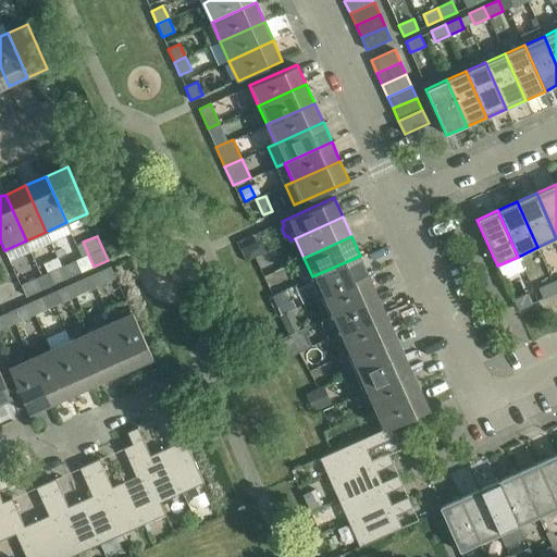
[(258,239),(242,246),(247,258),(255,255),(263,251),(258,239)]
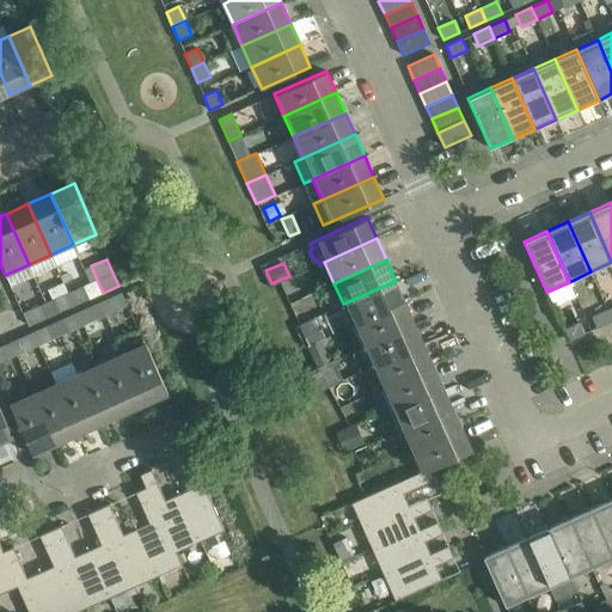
[(343,304),(353,325),(405,301),(396,281),(343,304)]
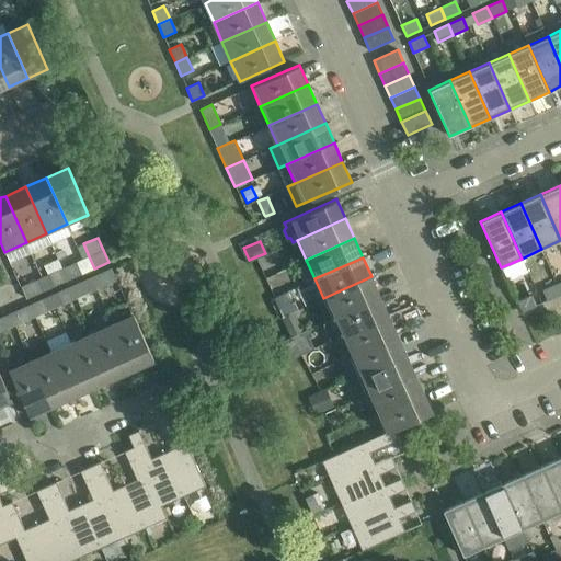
[(54,286),(68,279),(63,268),(58,260),(44,265),(54,286)]
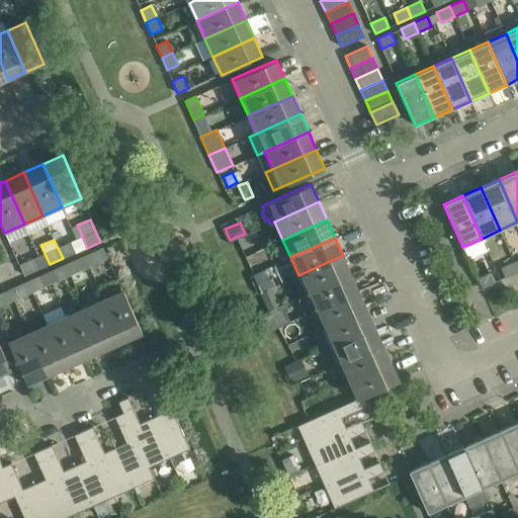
[(63,258),(75,253),(71,242),(58,248),(63,258)]
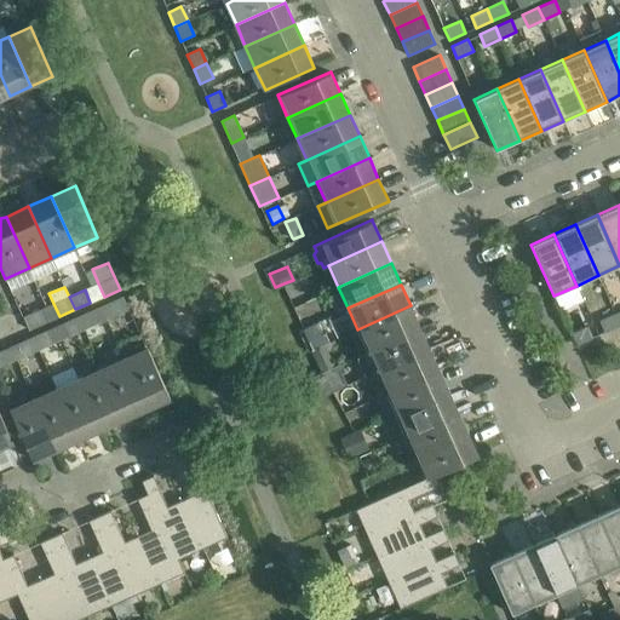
[(122,296),(108,303),(113,315),(128,309),(122,296)]
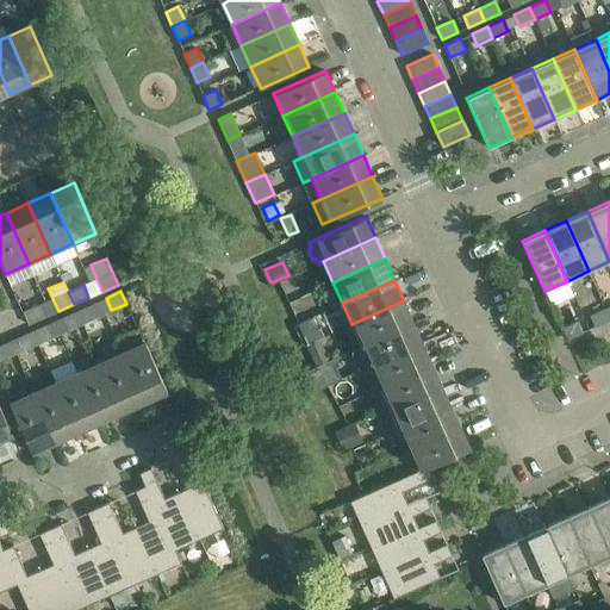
[(414,322),(404,300),(352,324),(361,344),(414,322)]
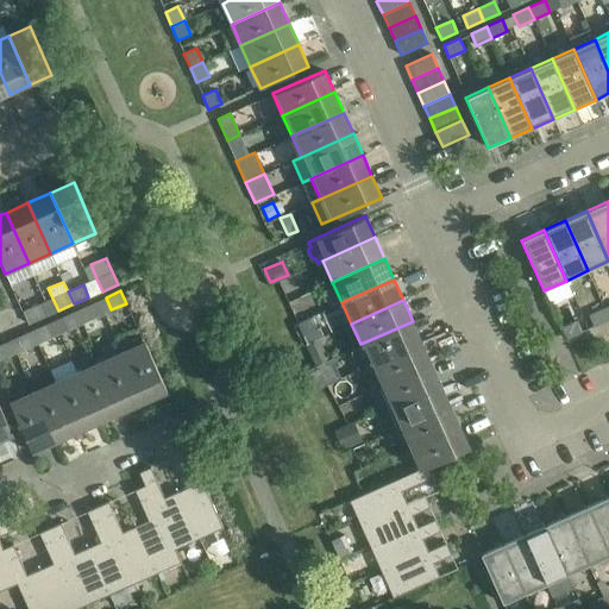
[(76,311),(82,322),(96,316),(92,303),(76,311)]
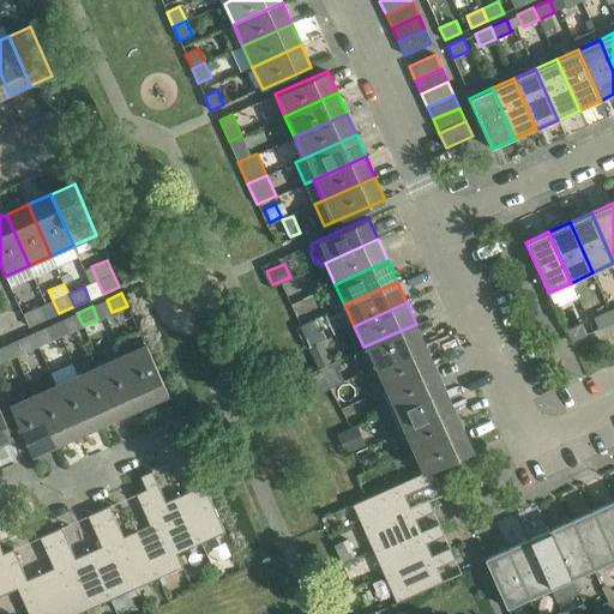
[(29,326),(44,320),(38,307),(23,314),(29,326)]
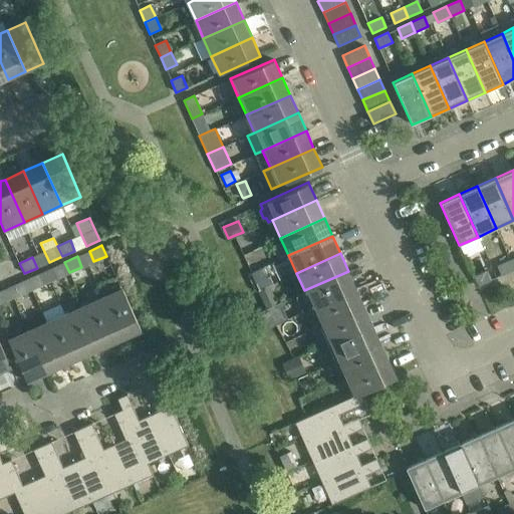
[(501,275),(513,269),(513,268),(510,260),(497,266),(501,275)]
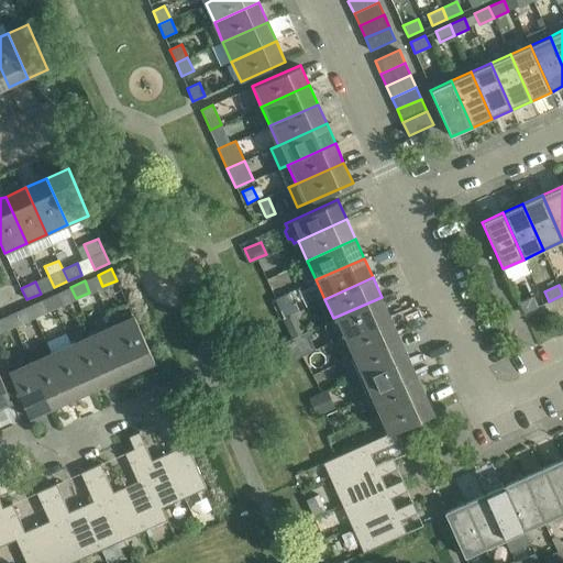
[(70,287),(56,294),(62,305),(76,298),(70,287)]
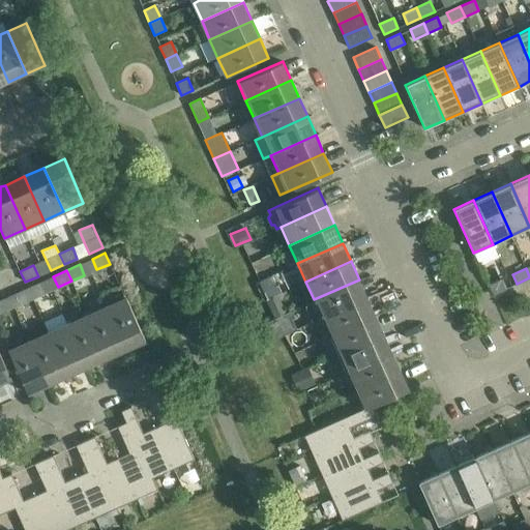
[(493,295),(507,289),(502,278),(489,285),(493,295)]
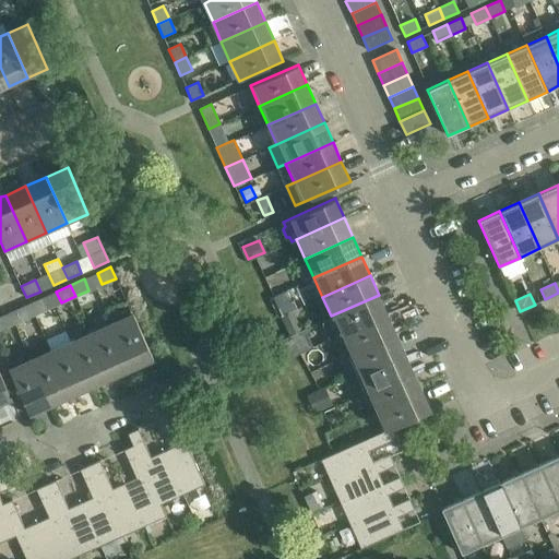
[(331,316),(322,320),(330,340),(331,340),(340,335),(388,313),(379,295),(331,316)]
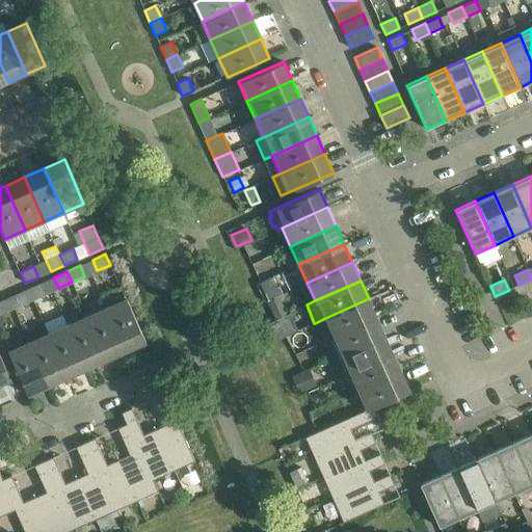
[(41,283),(28,288),(33,299),(46,293),(41,283)]
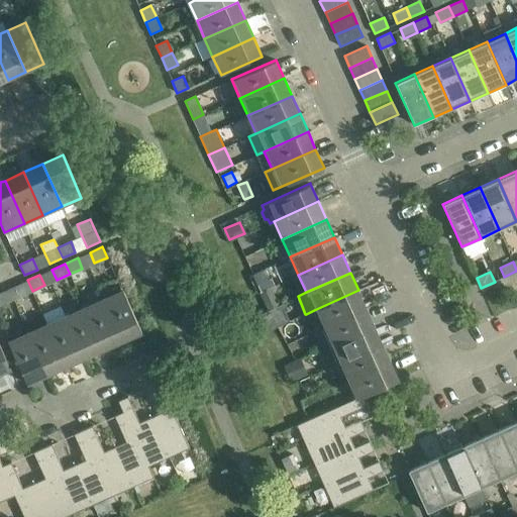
[(256,293),(272,286),(269,279),(253,285),(256,293)]
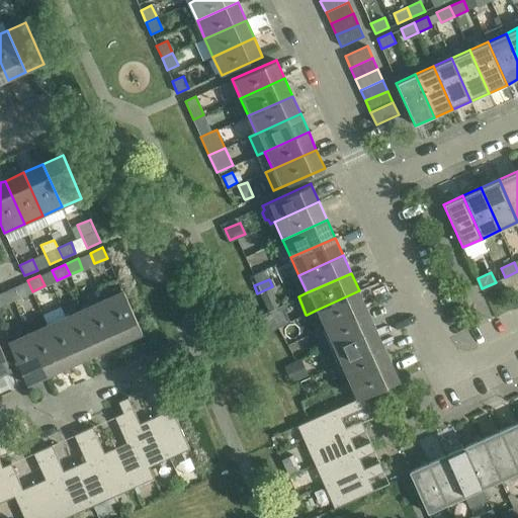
[(27,280),(14,286),(19,297),(32,291),(27,280)]
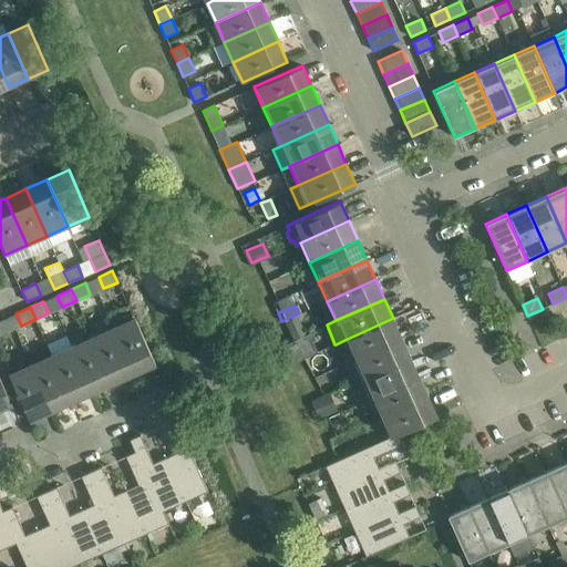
[(295,316),(285,321),(292,340),(301,336),(303,334),(295,316)]
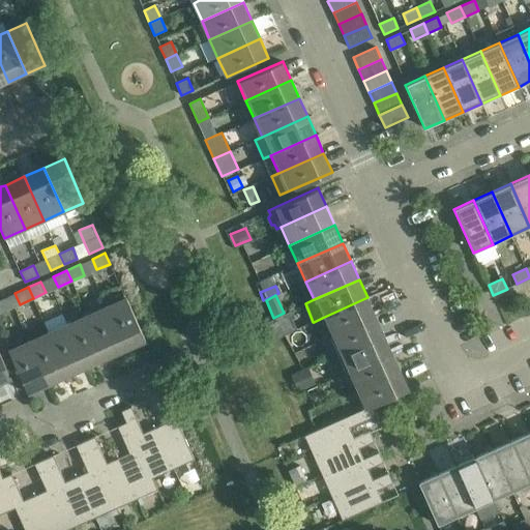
[(107,306),(126,350),(146,341),(126,297),(107,306)]
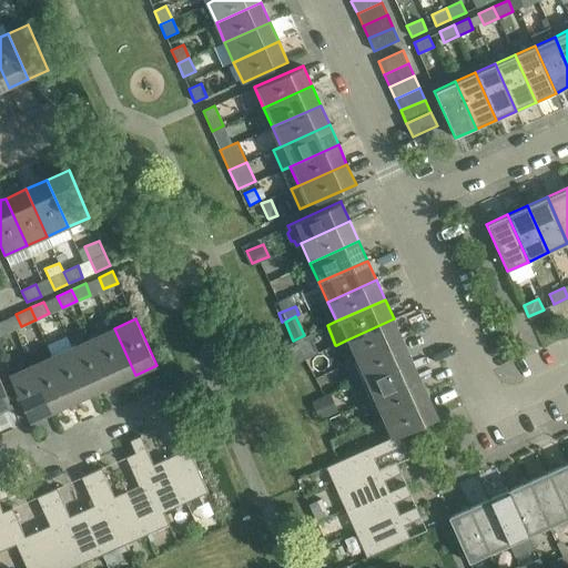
[(402,338),(394,318),(345,341),(354,359),(402,338)]
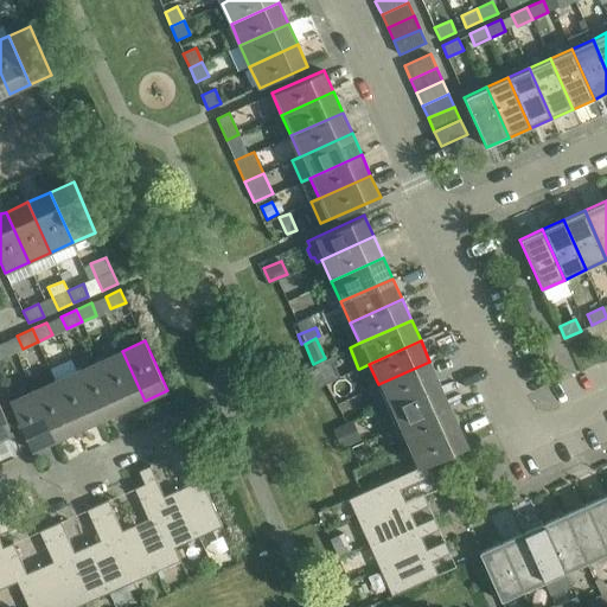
[(100,360),(122,410),(145,401),(122,351),(100,360)]
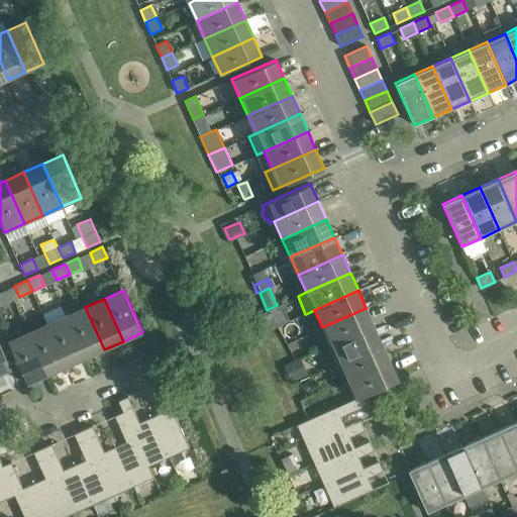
[(265,312),(259,314),(266,331),(273,328),(278,326),(279,326),(284,323),(289,321),(281,304),(276,307),(270,309),(268,310),(265,312)]
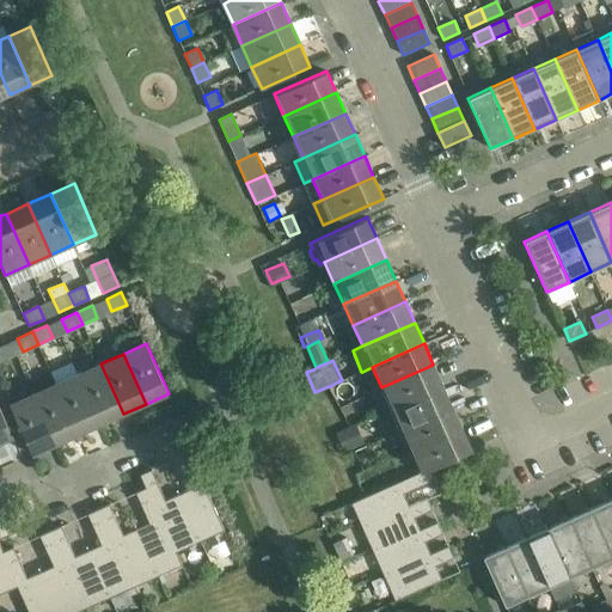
[(123,414),(101,363),(78,374),(101,424),(123,414)]
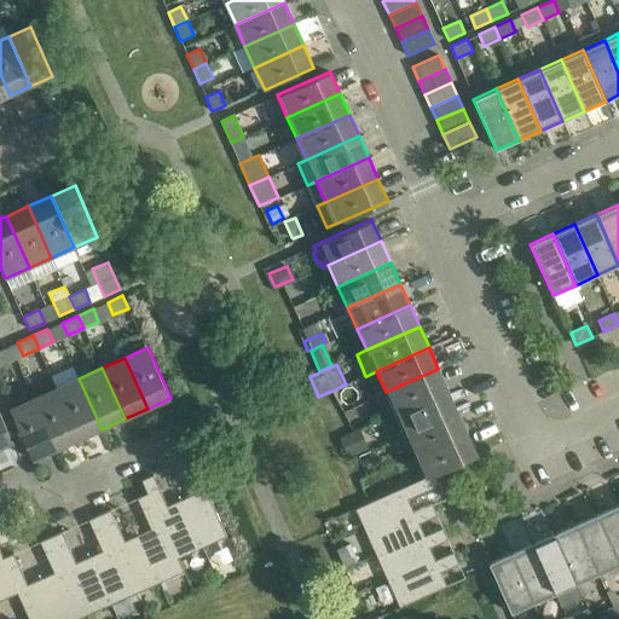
[(386,392),(395,414),(447,389),(438,369),(386,392)]
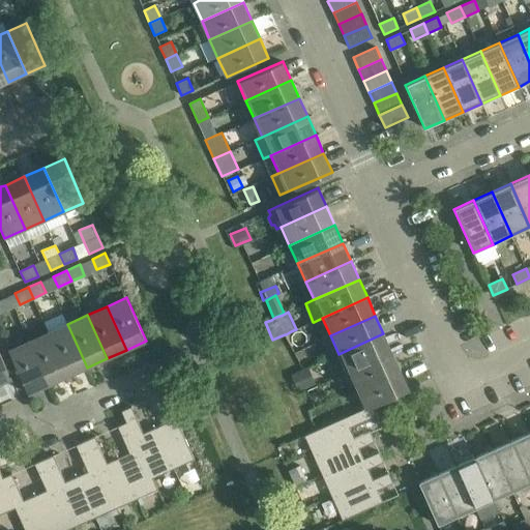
[(87,367),(67,324),(48,332),(67,376),(87,367)]
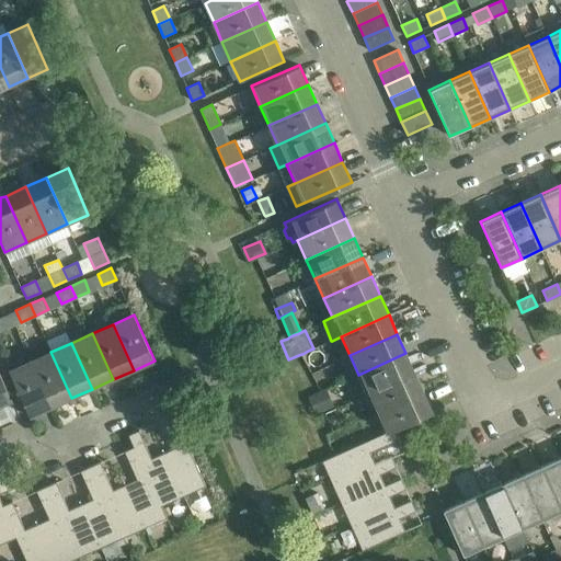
[(71,398),(50,352),(31,361),(52,407),(71,398)]
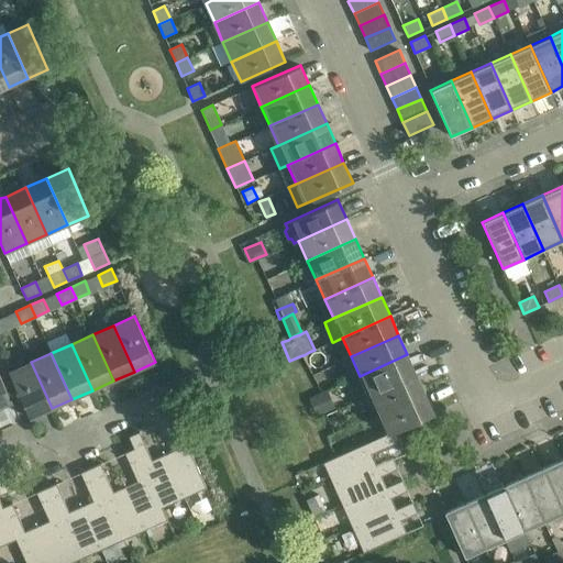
[(407,354),(360,376),(368,395),(416,374),(407,354)]
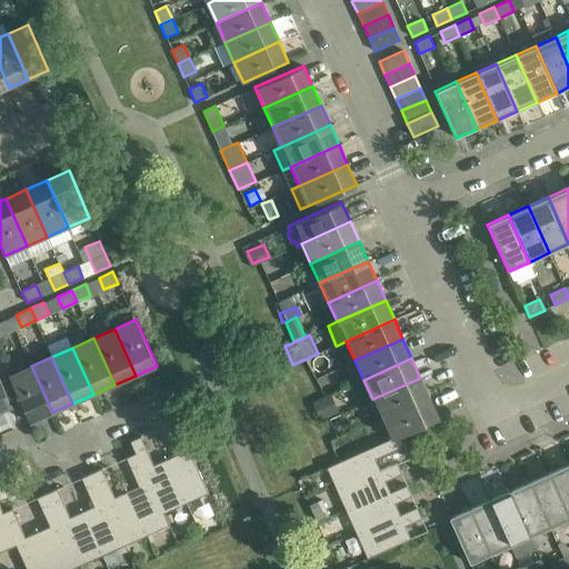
[(52,412),(31,366),(9,376),(30,422),(52,412)]
